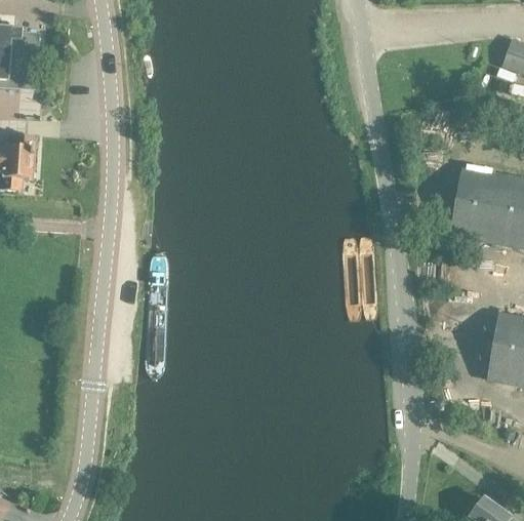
[(0,19),(15,22),(16,10),(0,8),(0,19)]
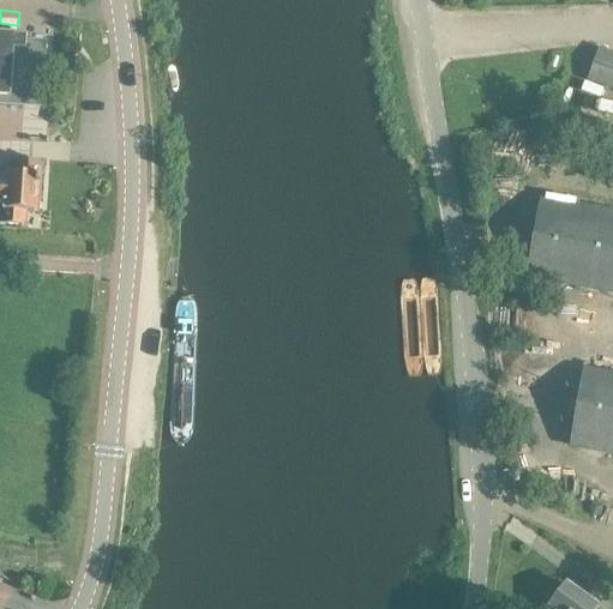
[(0,90),(16,91),(16,90),(24,90),(25,82),(41,83),(43,41),(28,40),(29,31),(17,30),(18,29),(0,26),(0,90)]
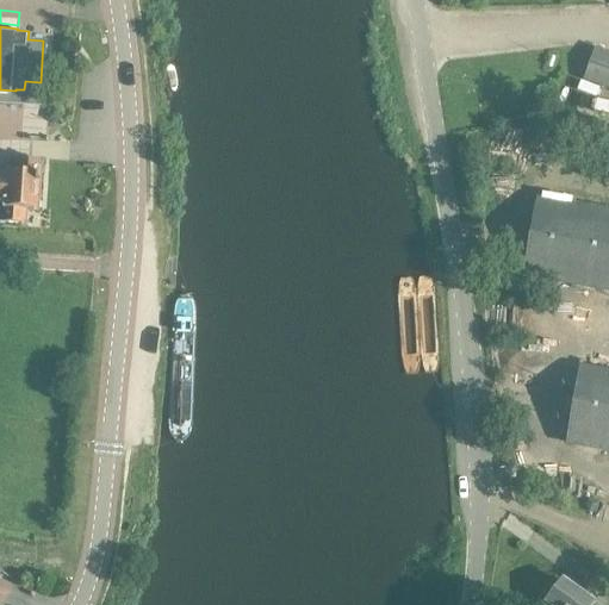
[(592,72),(608,78),(608,42),(606,41),(592,72)]
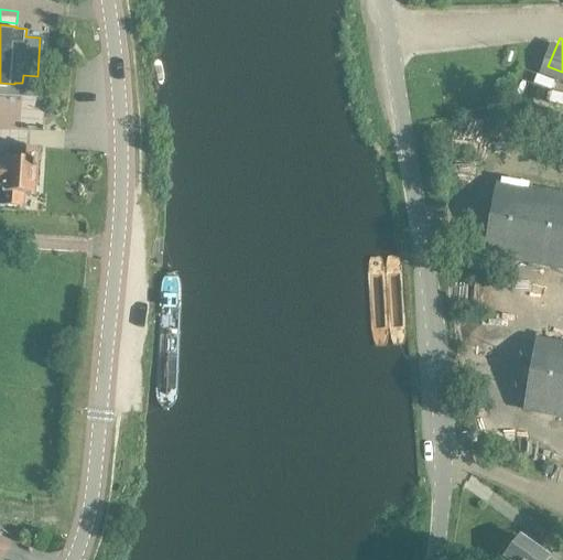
[(0,159),(0,185),(4,186),(3,203),(23,204),(24,192),(35,192),(38,149),(18,149),(18,158),(10,157),(10,160),(0,159)]
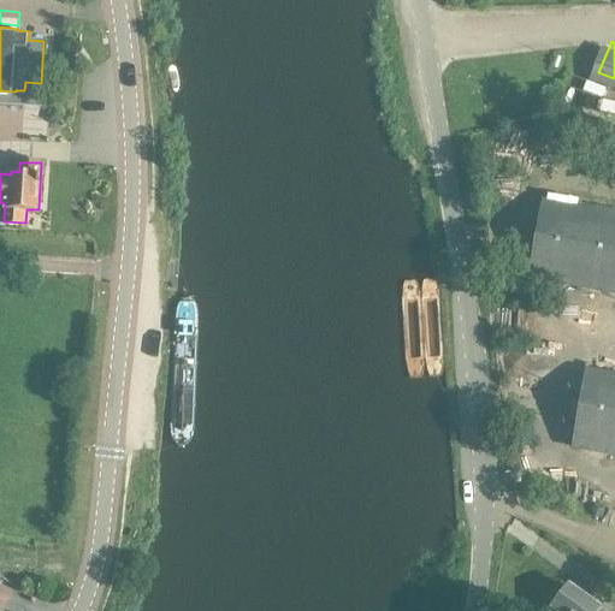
[(614,212),(544,200),(531,273),(614,288),(614,212)]
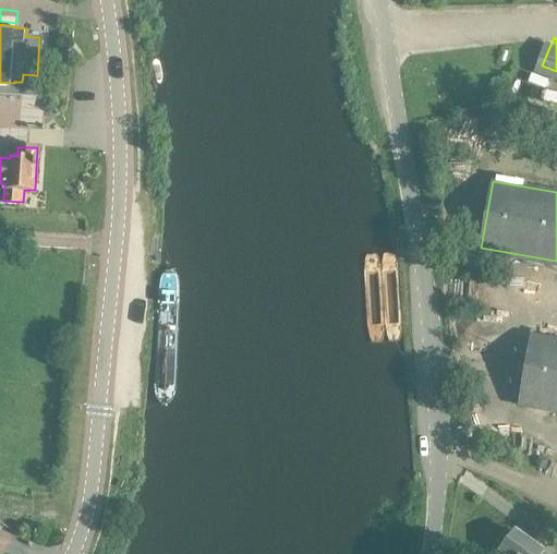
[(556,339),(532,335),(520,401),(556,408),(556,339)]
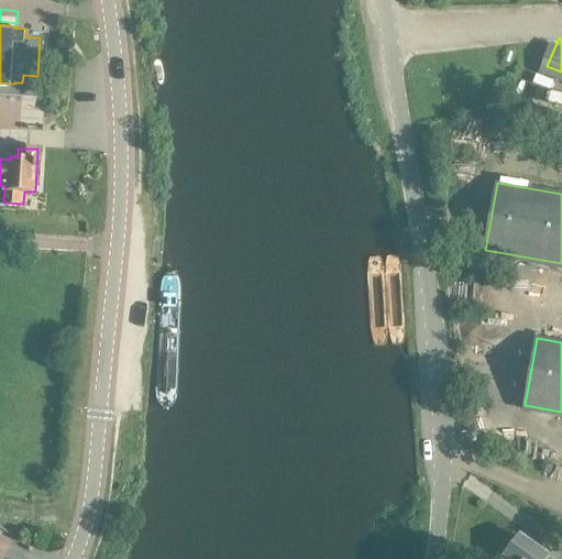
[(559,558),(552,554),(551,556),(519,533),(505,552),(514,558),(559,558)]
